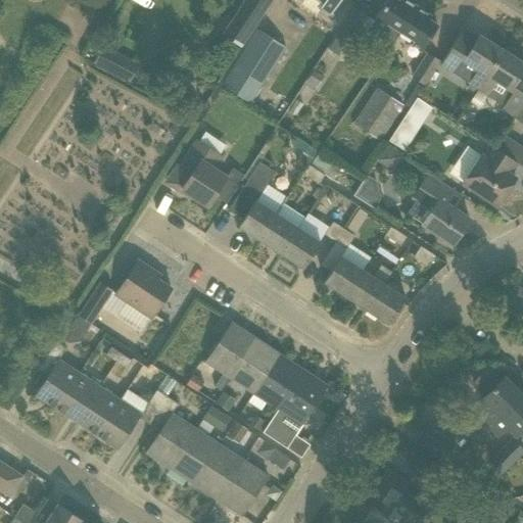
[(244,0),(232,20),(223,34),(241,46),(250,33),(272,0),(244,0)]
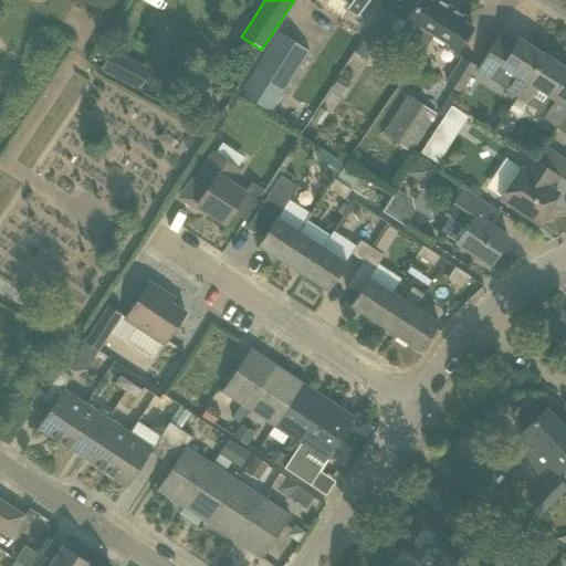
[(357,16),(367,0),(344,0),(349,2),(346,8),(357,16)]
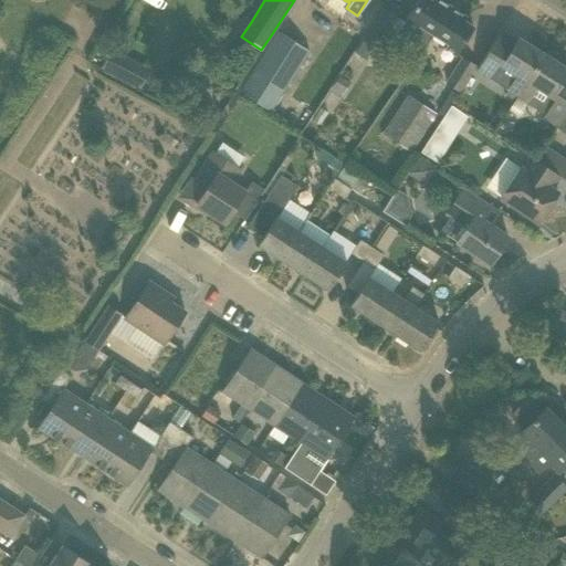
[(429,0),(418,0),(410,13),(397,33),(423,50),(433,34),(433,33),(450,7),(439,0),(431,0),(431,1),(429,0)]
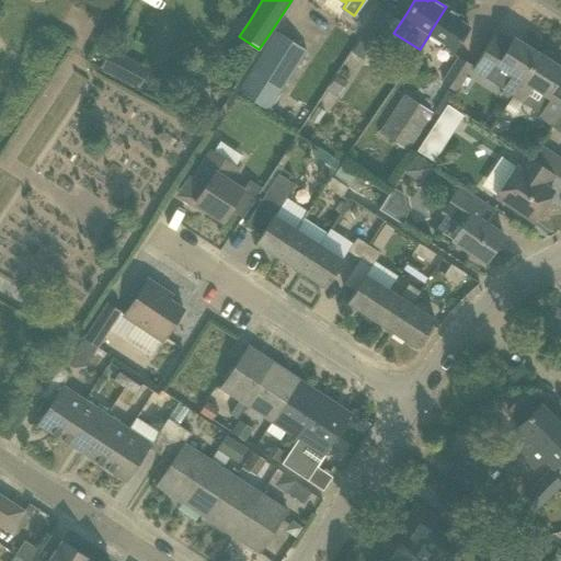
[(430,33),(430,34),(444,43),(441,47),(453,54),(469,27),(459,21),(461,16),(446,7),(430,33)]
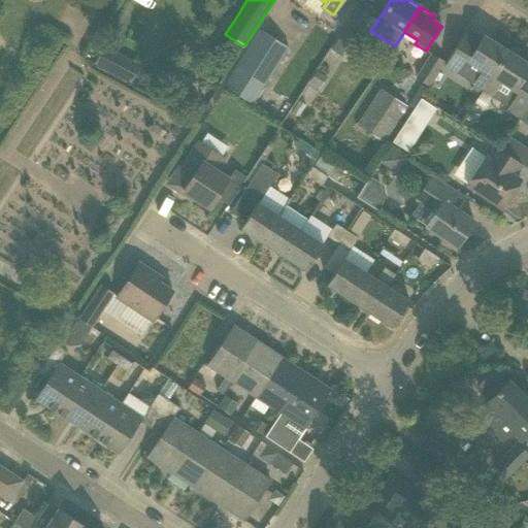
[(338,35),(339,35),(350,42),(354,45),(371,17),(356,7),(338,35)]
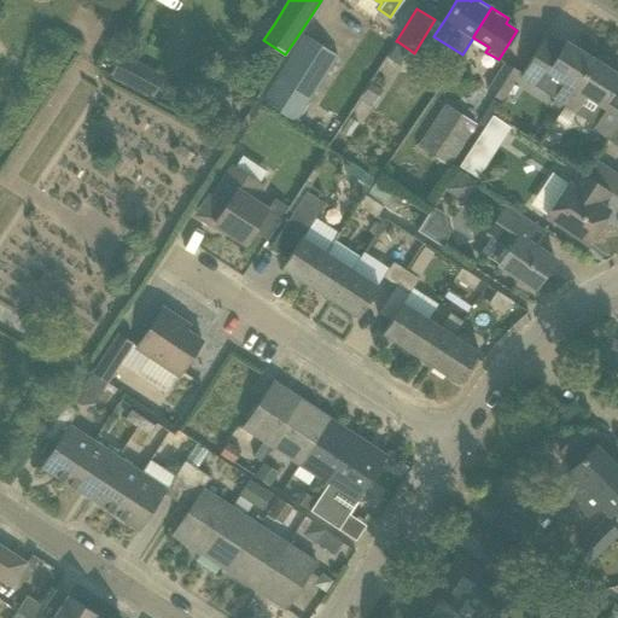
[(296,122),(338,56),(304,34),(262,101),(296,122)]
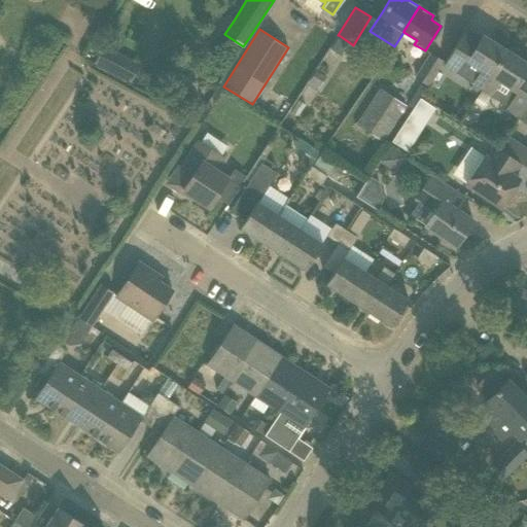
[(465,30),(455,47),(443,67),(456,75),(457,73),(473,83),(472,84),(481,91),(505,50),(483,36),(481,39),(465,30)]
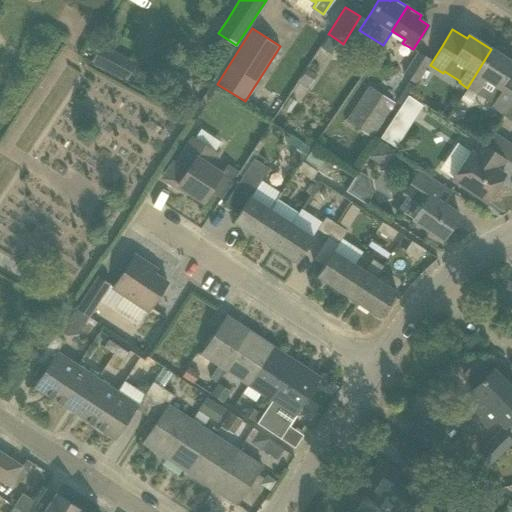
[(100,45),(91,62),(109,71),(118,54),(100,45)]
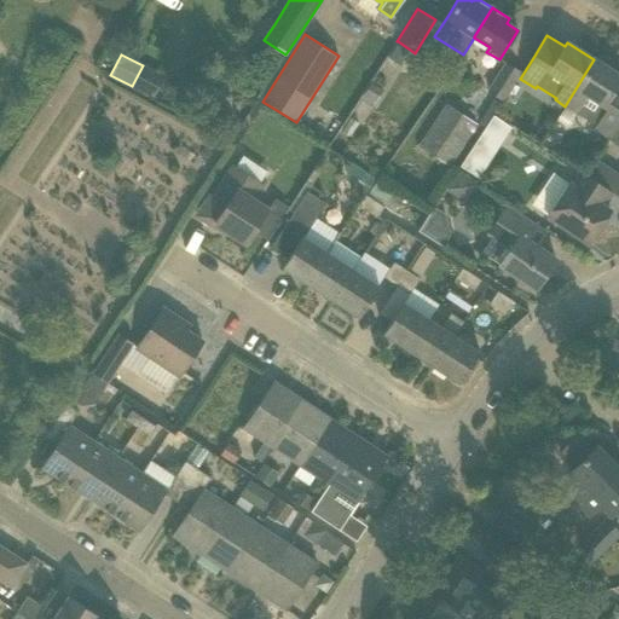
[(597,62),(594,59),(565,106),(596,125),(593,129),(608,139),(618,121),(618,82),(618,84),(618,82),(618,75),(609,69),(612,64),(601,58),(597,62)]
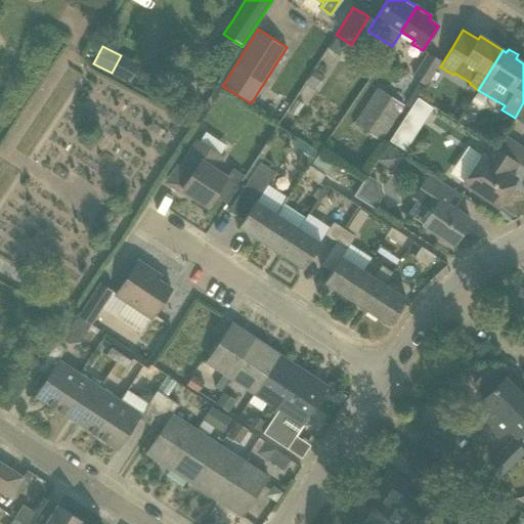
[(425,85),(440,60),(429,53),(413,78),(425,85)]
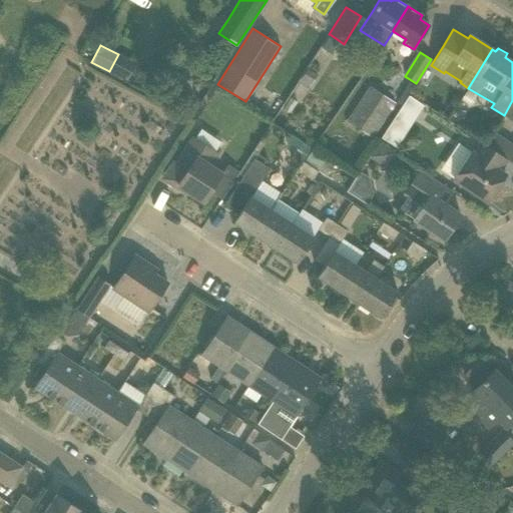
[(373,139),(396,104),(369,86),(346,122),(373,139)]
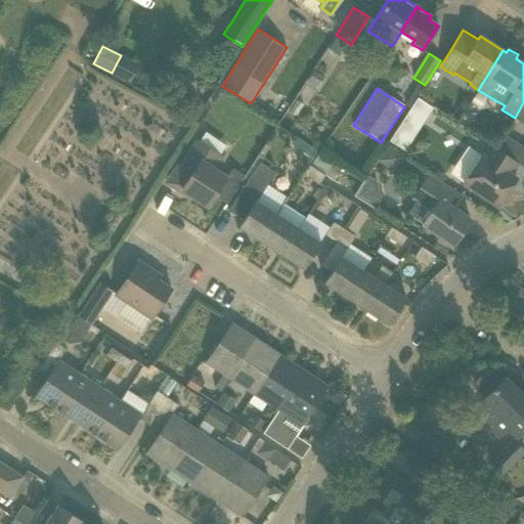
[(405,118),(390,140),(404,149),(433,107),(419,98),(405,118)]
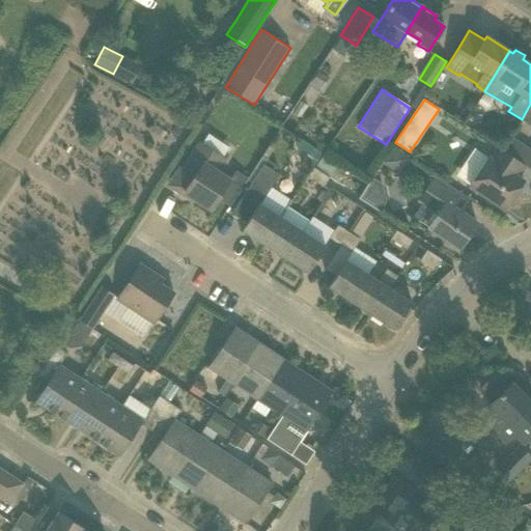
[(530,104),(522,119),(530,126),(530,104)]
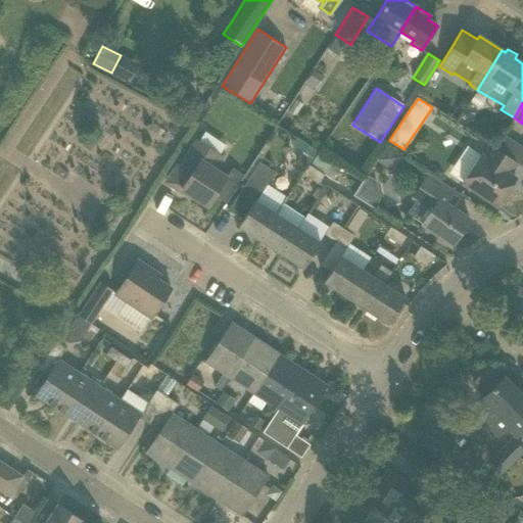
[(180,162),(193,171),(181,189),(207,206),(215,195),(224,202),(242,175),(232,168),(227,176),(212,167),(220,156),(194,140),(180,162)]
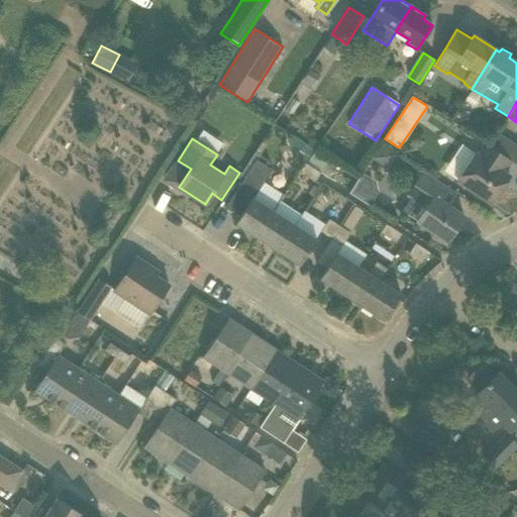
[(456,180),(475,192),(491,204),(510,176),(501,170),(508,160),(491,147),(483,142),(477,152),(476,151),(456,180)]
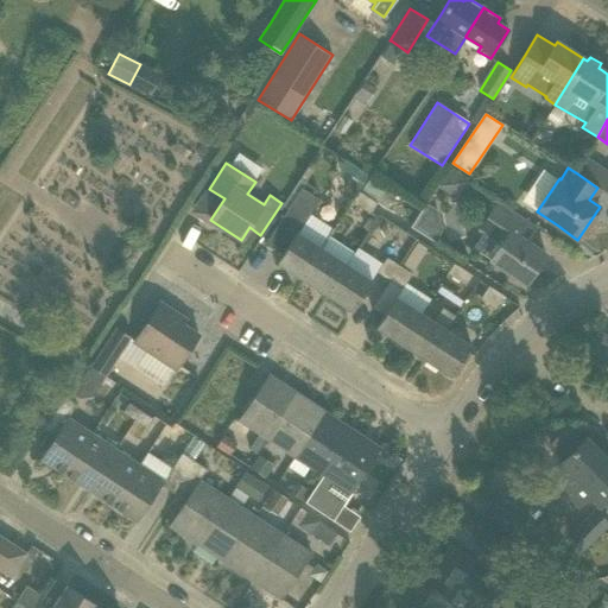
[(371,214),(378,204),(359,191),(353,202),(371,214)]
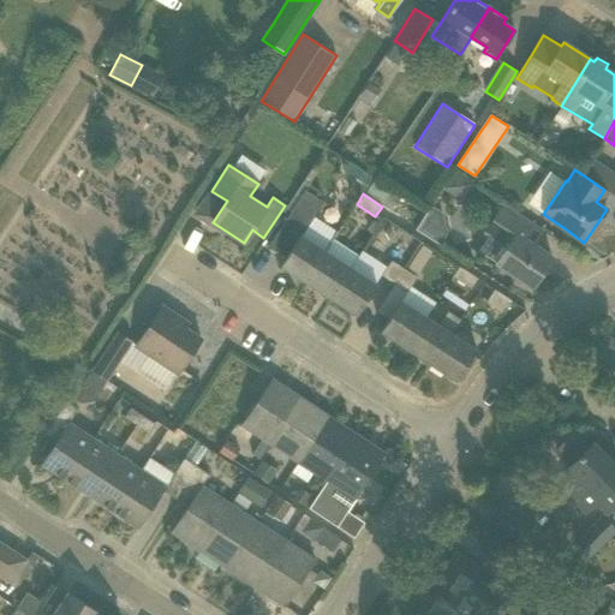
[(416,230),(440,245),(441,244),(440,243),(446,233),(441,214),(431,207),(433,206),(431,204),(416,230)]
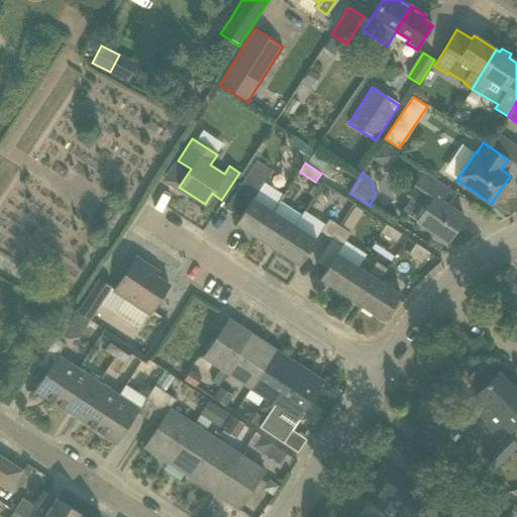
[(407,196),(411,199),(403,211),(417,221),(447,241),(463,216),(440,201),(448,190),(423,173),(407,196)]
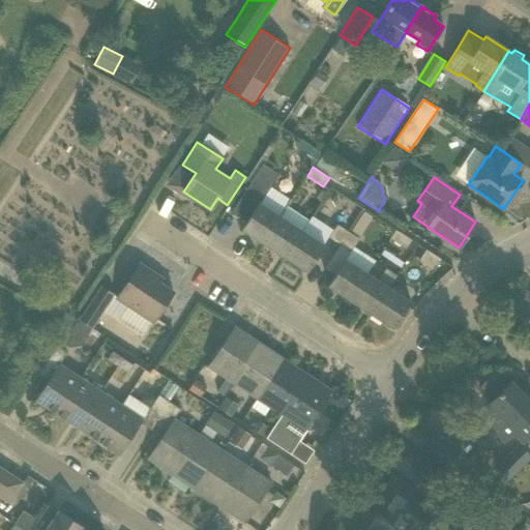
[(259,202),(253,212),(241,229),(263,243),(281,216),(259,202)]
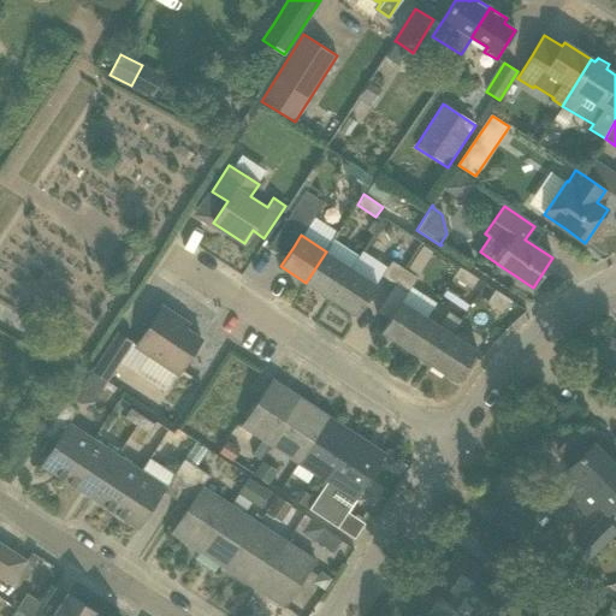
[(306,283),(331,300),(351,268),(326,252),(306,283)]
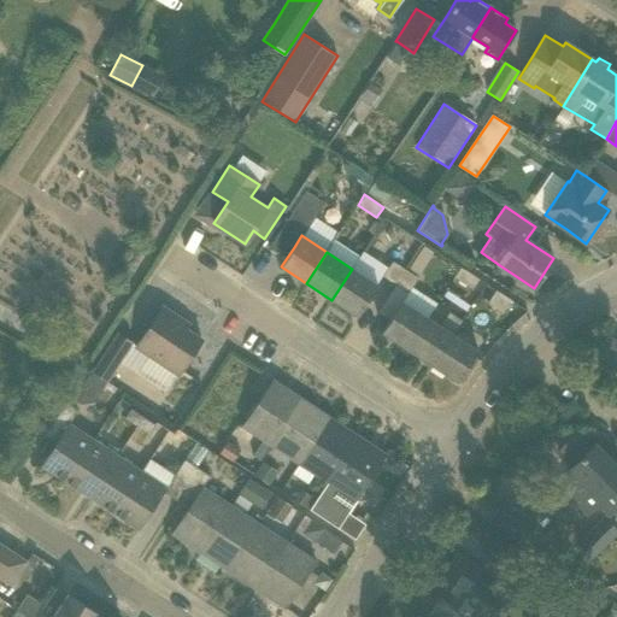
[(382,277),(394,286),(405,270),(393,262),(382,277)]
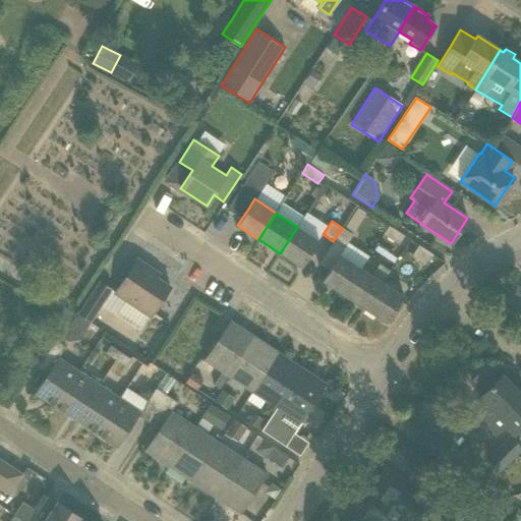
[(399,245),(404,236),(389,226),(383,235),(399,245)]
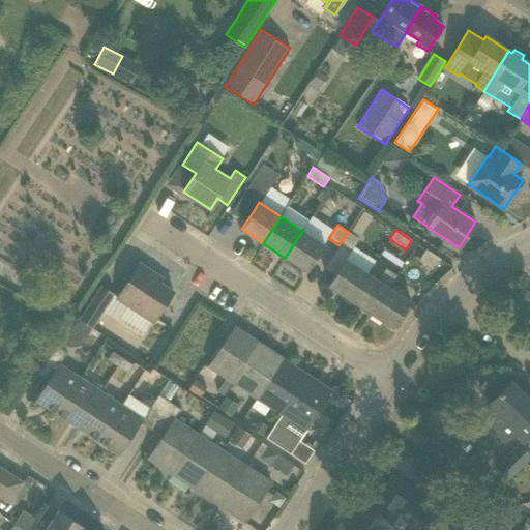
[(302,231),(285,258),(306,272),(324,245),(302,231)]
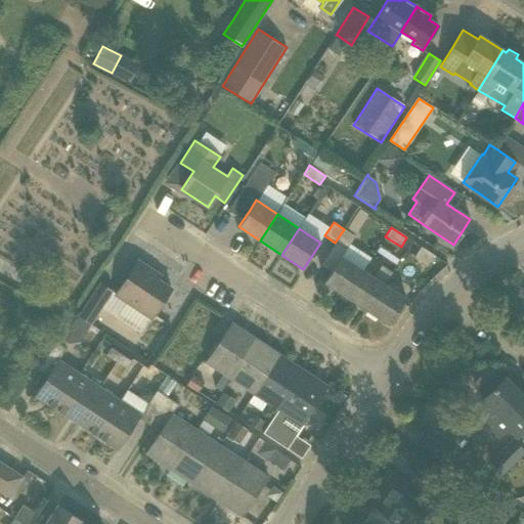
[(344,229),(335,243),(345,250),(354,235),(344,229)]
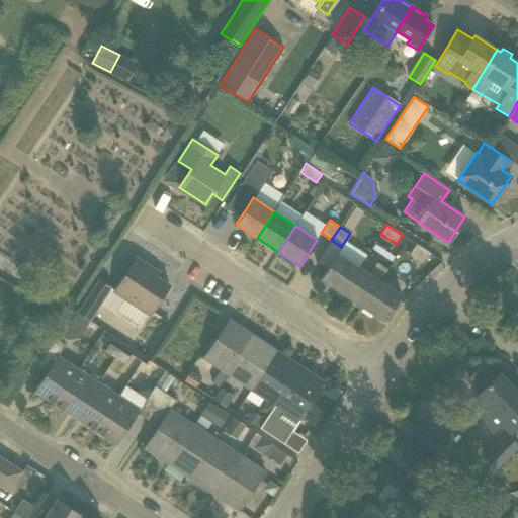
[(429,253),(416,244),(409,255),(422,264),(429,253)]
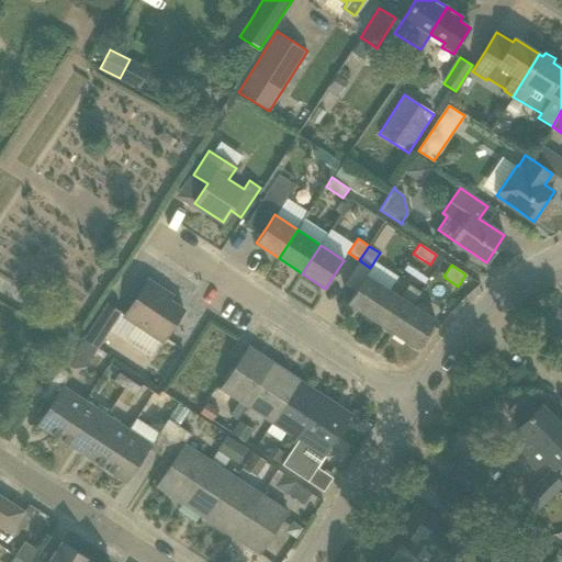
[(347,303),(371,318),(390,290),(366,274),(347,303)]
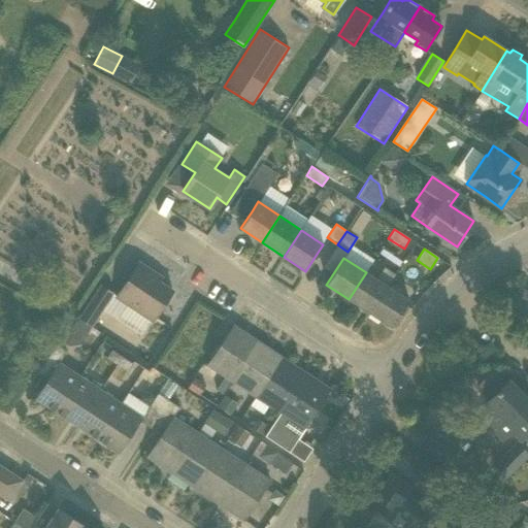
[(153,321),(172,291),(159,282),(161,277),(139,263),(117,297),(153,321)]
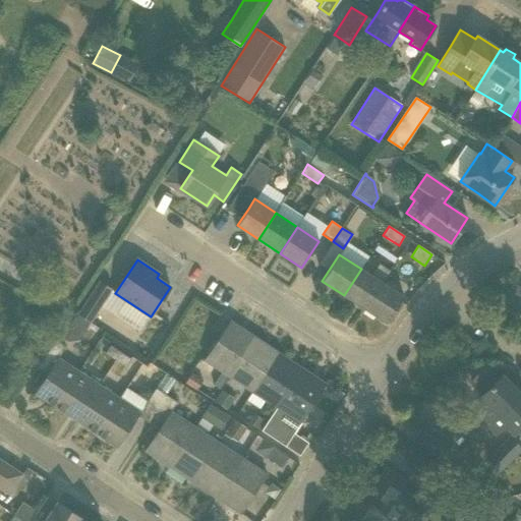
[(344,295),(365,308),(383,283),(391,272),(380,264),(371,276),(361,269),(344,295)]
